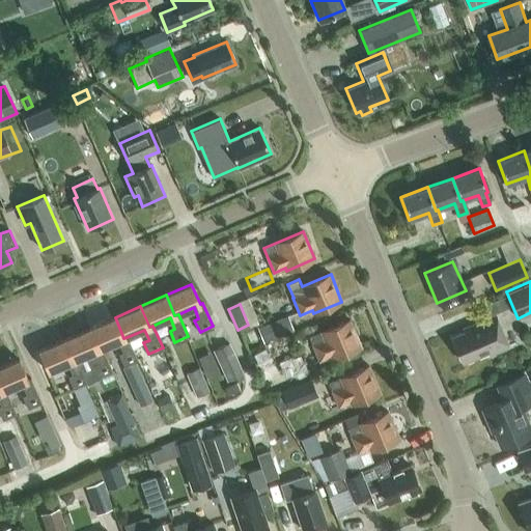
[(257,326),(263,342),(294,331),(287,314),(257,326)]
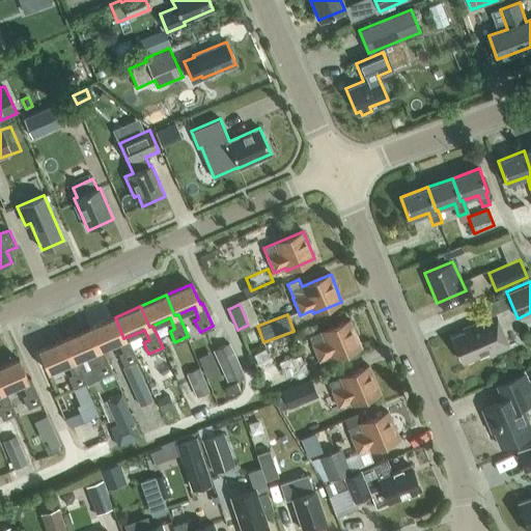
[(493,354),(508,347),(495,315),(463,329),(465,332),(452,337),(463,363),(491,351),(493,354)]
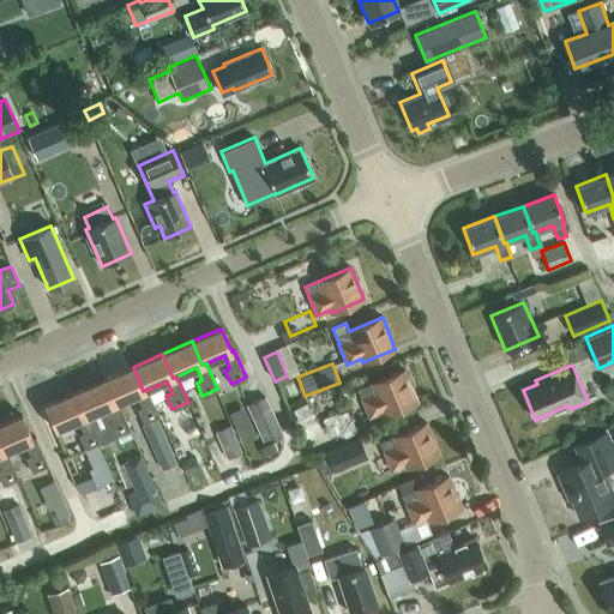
[(133,367),(103,380),(114,404),(118,402),(138,393),(143,405),(137,408),(143,421),(158,415),(146,390),(143,391),(133,367)]
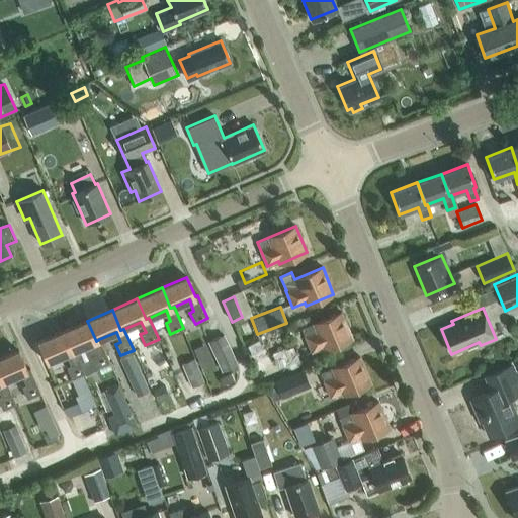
[(341,313),(313,324),(303,329),(306,335),(305,336),(312,352),(323,347),(324,350),(352,339),(341,313)]
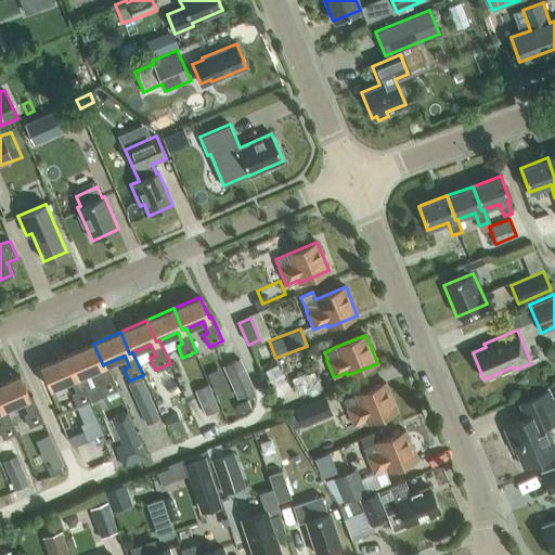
[(103,365),(93,344),(67,355),(77,376),(80,375),(90,399),(116,387),(106,363),(103,365)]
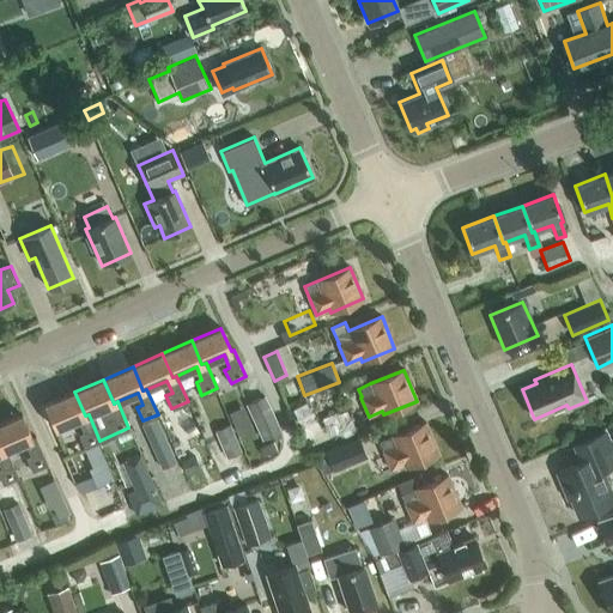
[(99,441),(89,414),(85,416),(74,392),(44,406),(54,430),(78,419),(83,431),(79,432),(84,447),(99,441)]
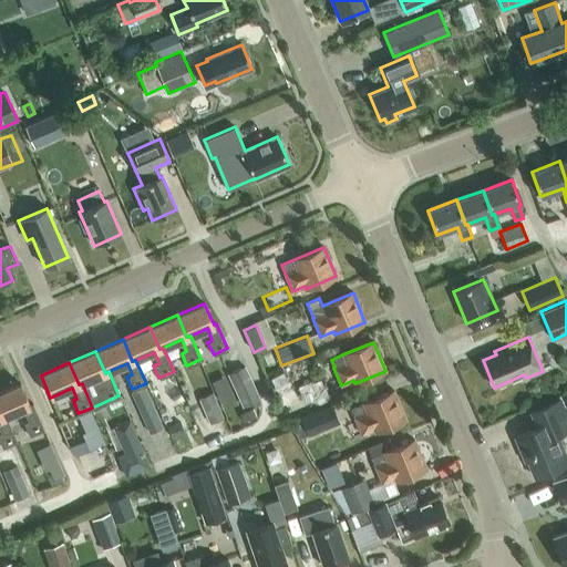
[(259,399),(245,366),(227,372),(243,406),(259,399)]
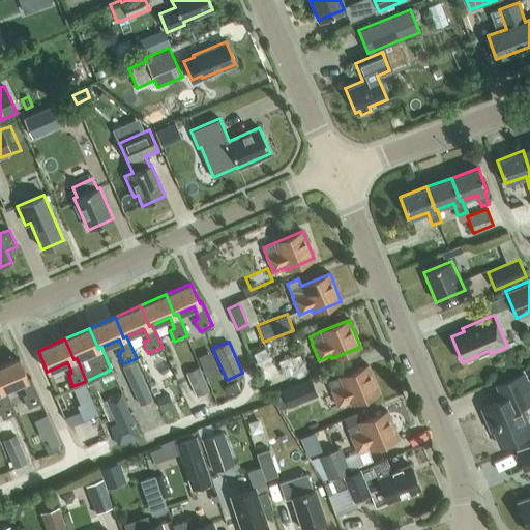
[(304,364),(300,353),(291,357),(295,367),(304,364)]
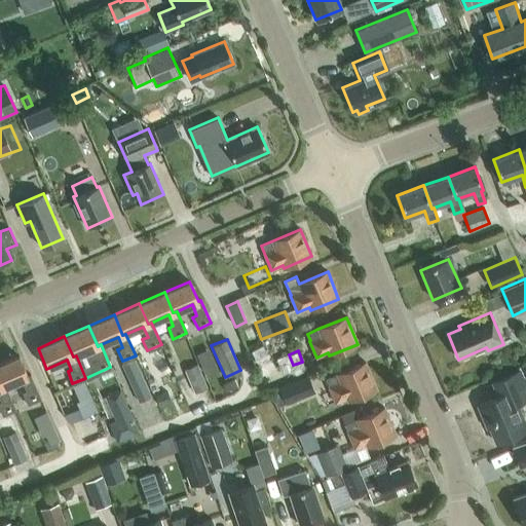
[(24,379),(27,388),(22,390),(27,403),(41,397),(32,375),(30,376),(21,355),(0,364),(0,378),(4,387),(7,386),(24,379)]
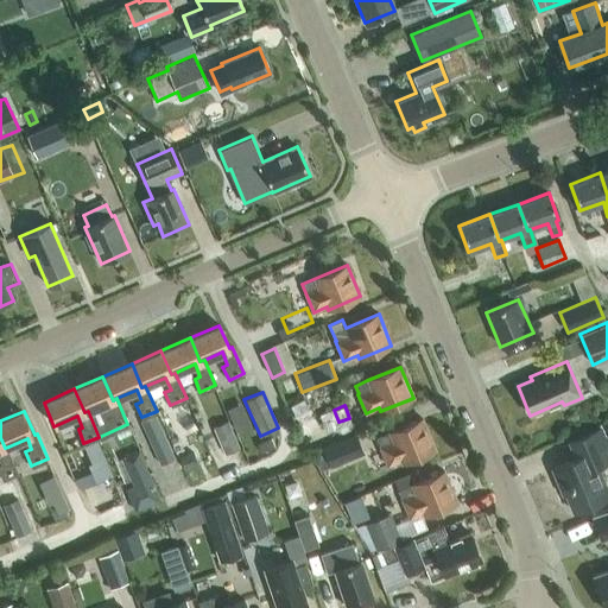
[(303,434),(318,428),(314,416),(299,422),(303,434)]
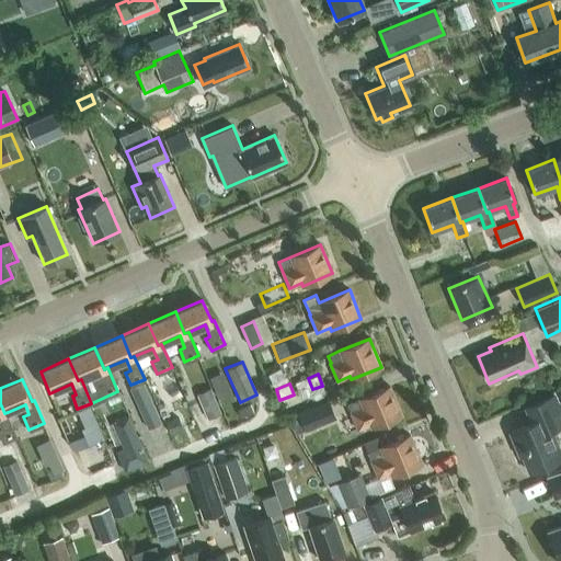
[(390,387),(359,400),(348,404),(351,411),(351,412),(357,430),(369,424),(370,427),(401,415),(390,387)]
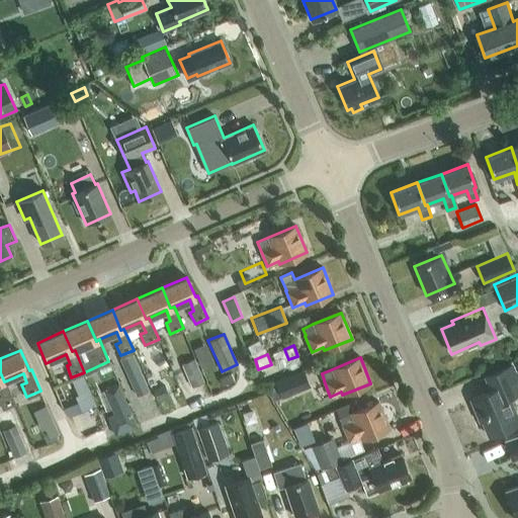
[(181,363),(191,386),(203,380),(193,358),(181,363)]
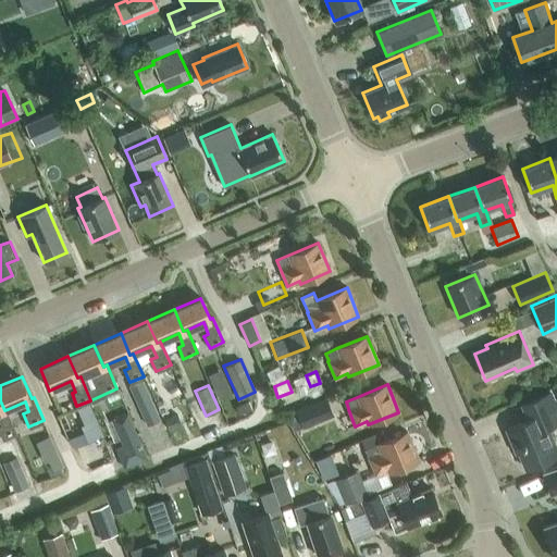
[(134,396),(147,425),(160,419),(147,391),(134,396)]
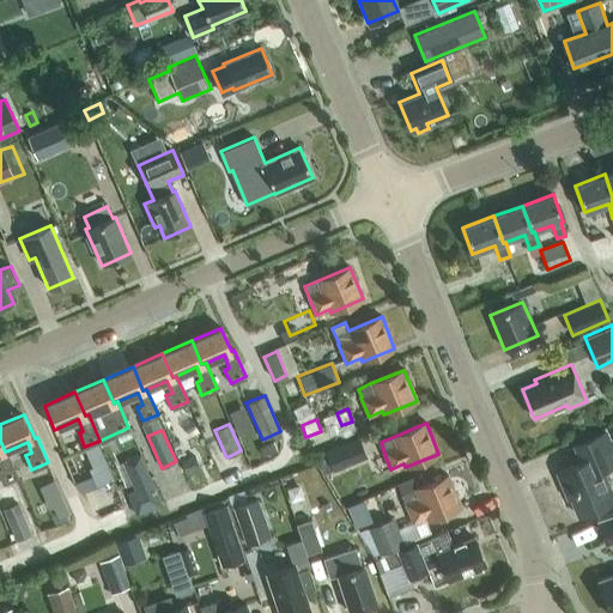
[(612,466),(612,453),(612,449),(612,448),(612,435),(611,430),(574,445),(580,462),(556,472),(568,499),(570,498),(577,516),(612,501),(612,498),(601,472),(612,466)]
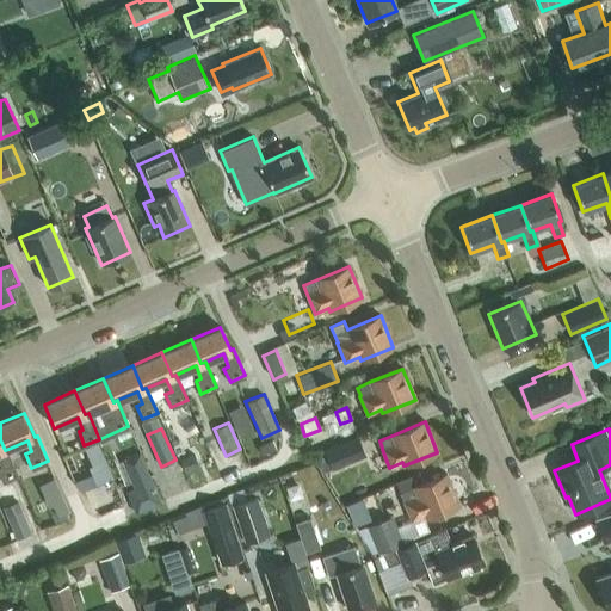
[(357,436),(322,449),(331,470),(365,456),(357,436)]
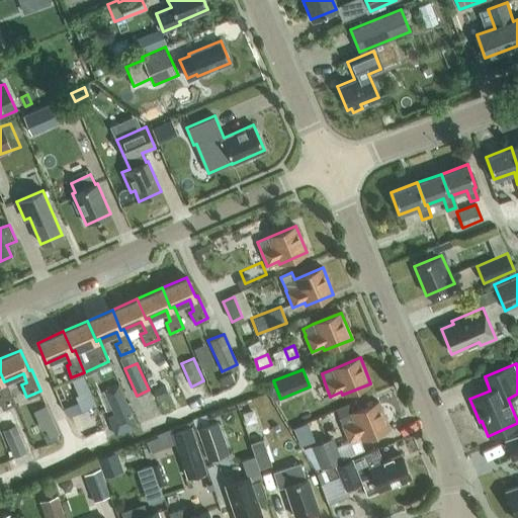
[(0,372),(0,386),(3,394),(0,394),(0,403),(2,408),(16,402),(7,380),(4,381),(0,372)]
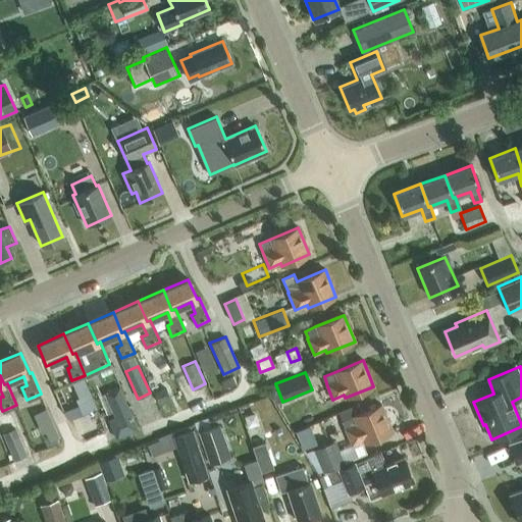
[(75,399),(82,414),(96,408),(90,393),(75,399)]
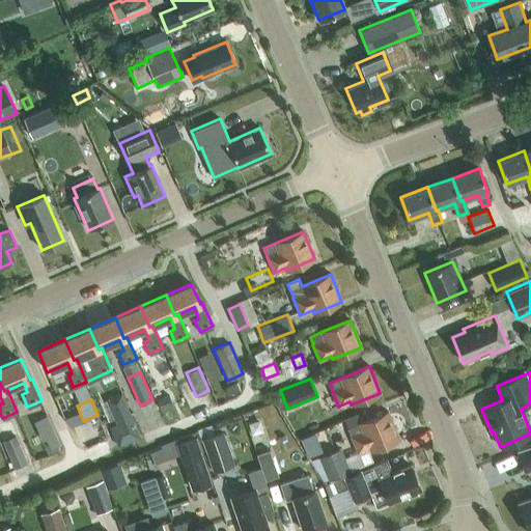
[(388,412),(362,423),(358,413),(343,418),(357,452),(368,448),(370,451),(398,439),(388,412)]
